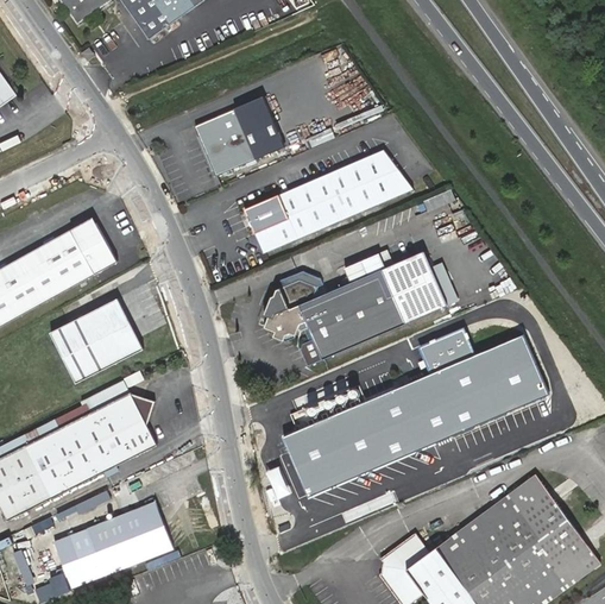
[(67,0),(80,19),(107,0),(67,0)]
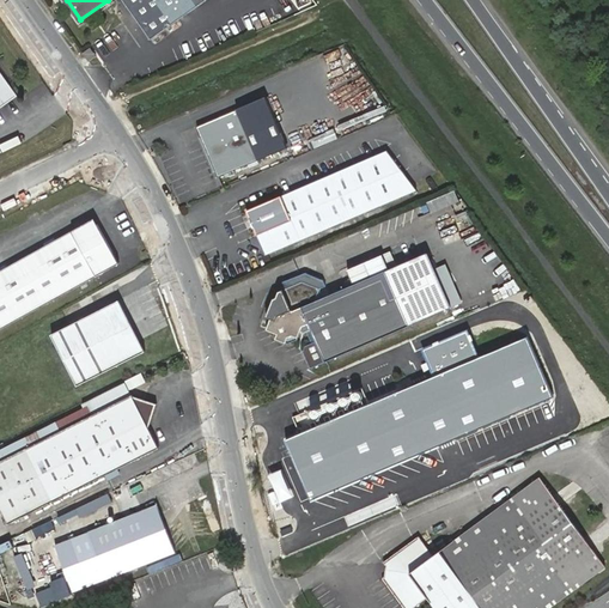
[(128,0),(153,34),(200,0),(128,0)]
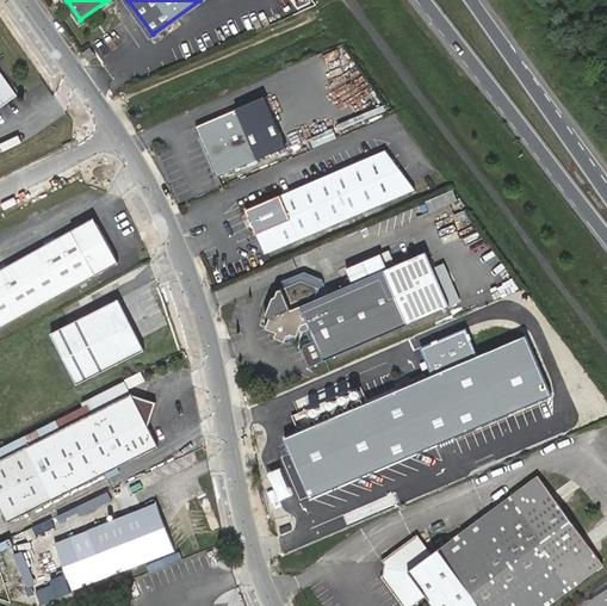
[(80,51),(86,60),(94,54),(88,45),(80,51)]
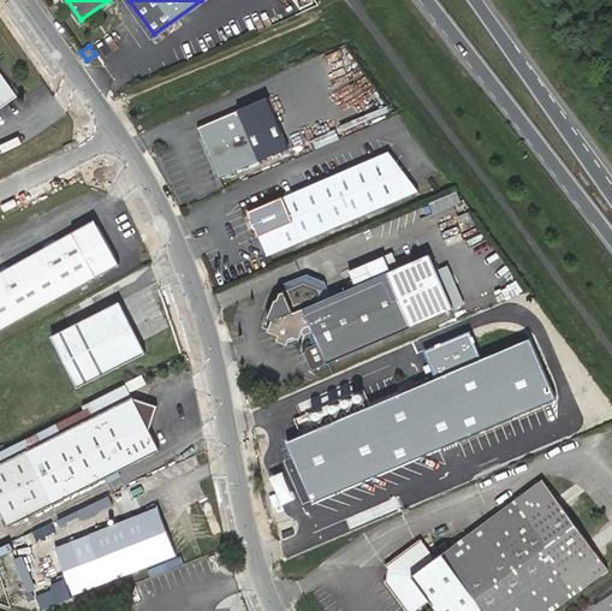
[(0,102),(16,92),(0,69),(0,102)]
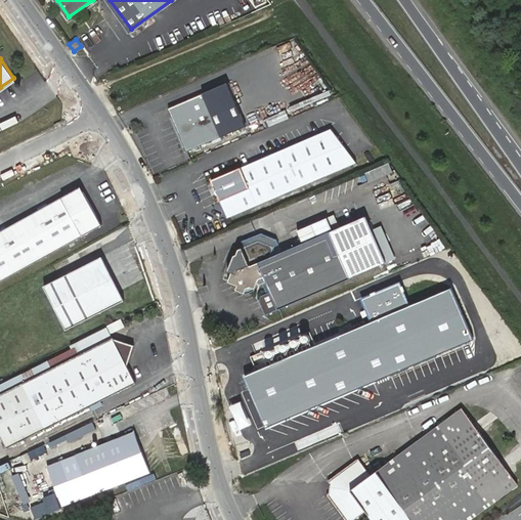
[(224,86),(166,109),(171,121),(170,121),(181,148),(183,148),(185,154),(242,130),(224,86)]
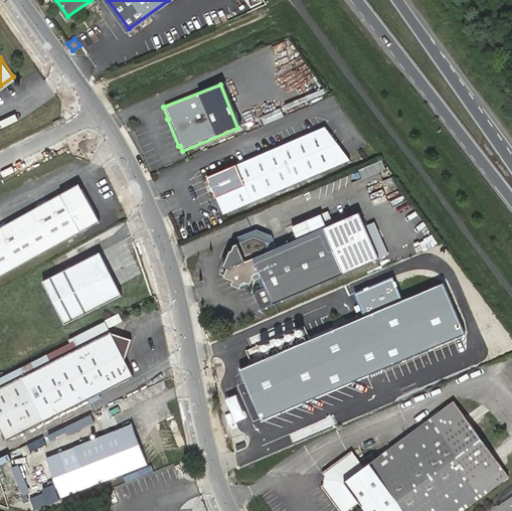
[(336,127),(206,180),(222,216),(351,165),(336,127)]
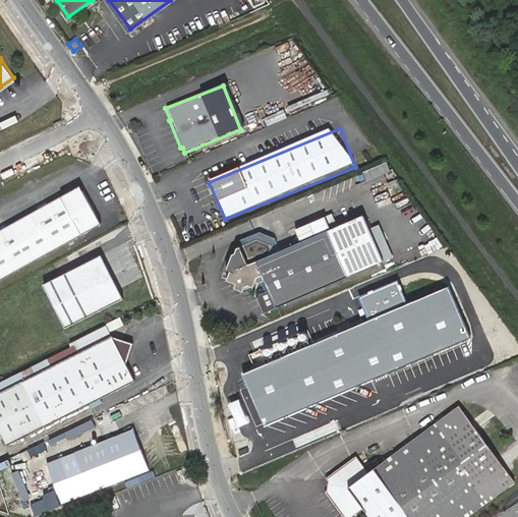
[(382,157),(359,167),(363,175),(386,165),(382,157)]
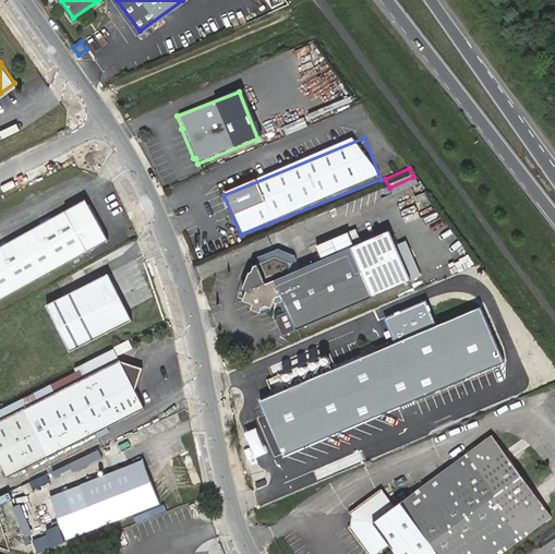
[(0,297),(108,240),(89,205),(80,204),(0,245),(0,297)]
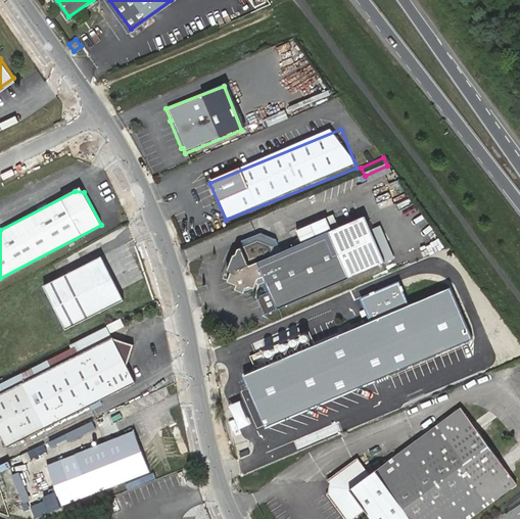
[(382,267),(363,219),(327,233),(347,281),(382,267)]
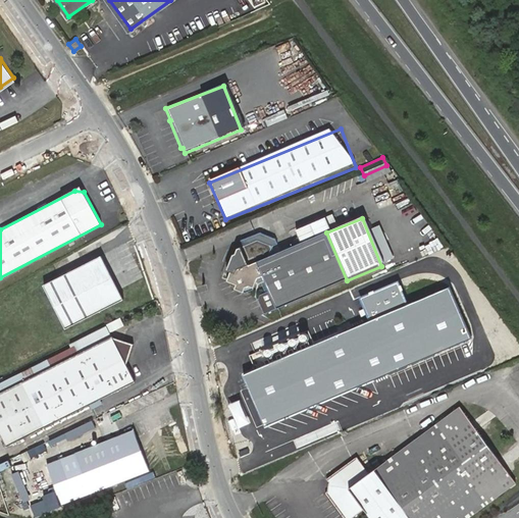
[(326,232),(268,257),(270,248),(255,244),(236,250),(234,258),(231,258),(222,271),(225,274),(221,281),(229,287),(228,289),(237,296),(249,291),(253,283),(258,285),(260,283),(264,294),(259,296),(257,301),(263,315),(275,310),(347,280),(326,232)]
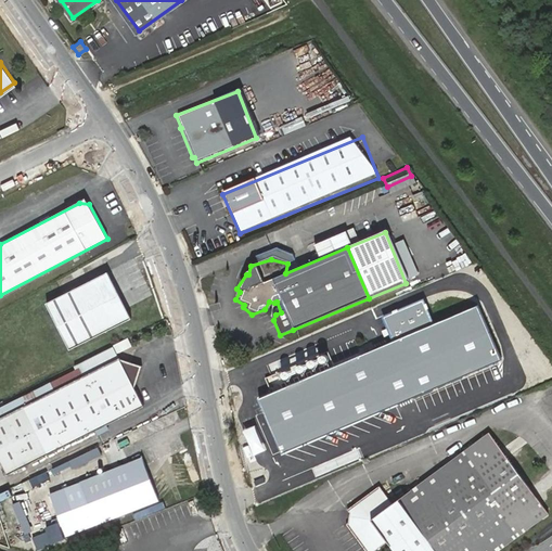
[(106,272),(129,318),(110,270),(106,272)]
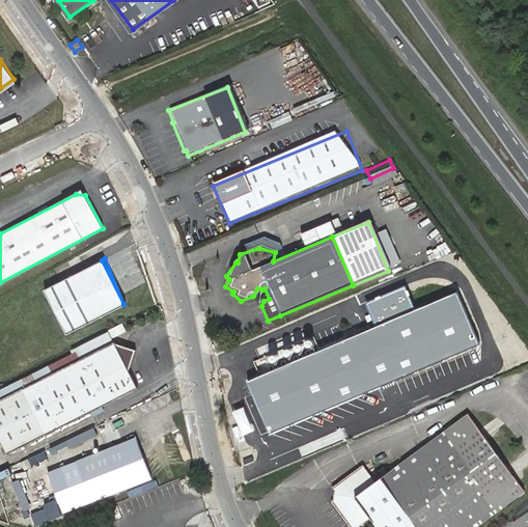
[(66,333),(123,304),(102,260),(100,261),(84,279),(76,273),(45,289),(66,333)]
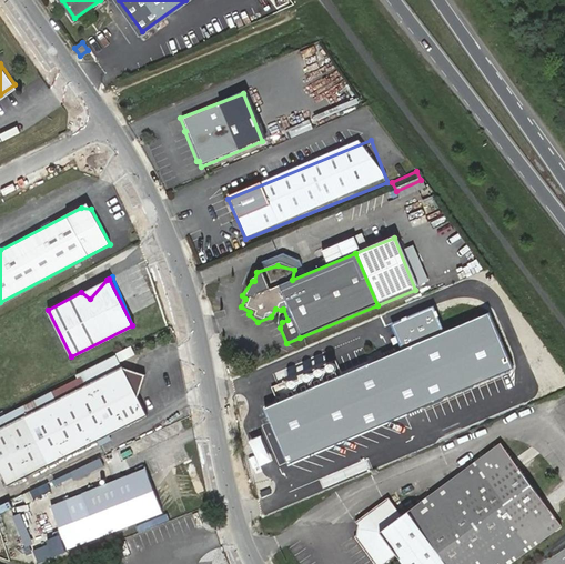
[(107,280),(81,292),(90,299),(107,280)]
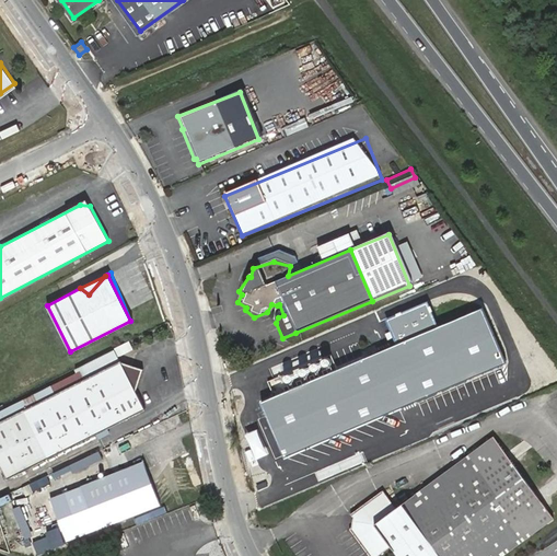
[(281,458),(502,363),(479,309),(434,327),(425,303),(383,321),(394,345),(258,401),(281,458)]
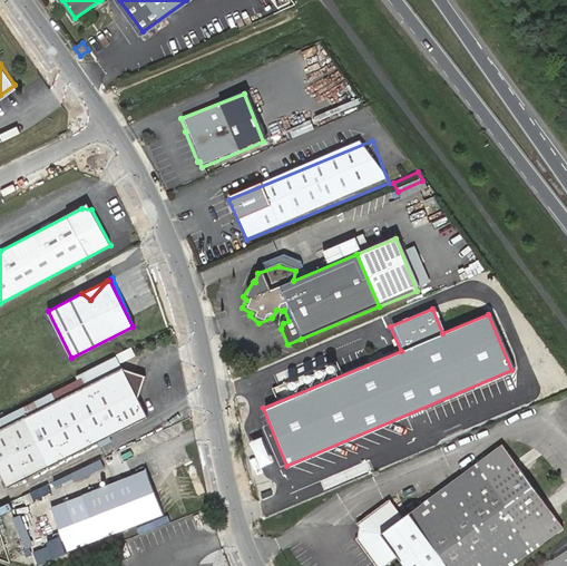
[(29,412),(0,427),(0,464),(9,484),(144,418),(136,399),(140,377),(119,369),(88,384),(84,377),(56,390),(26,406),(29,412)]
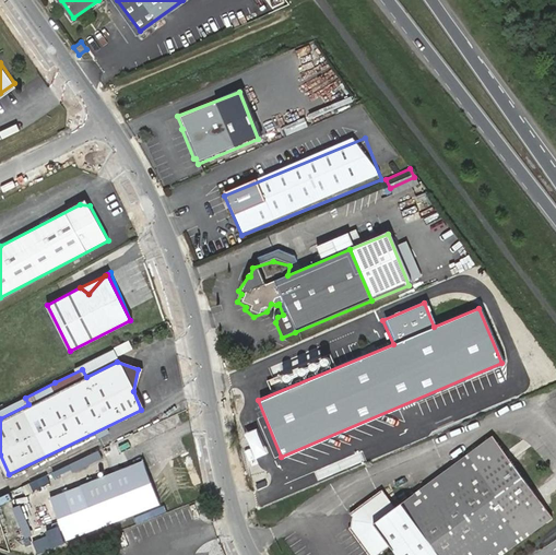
[(0,418),(28,404),(25,398),(0,410),(0,418)]
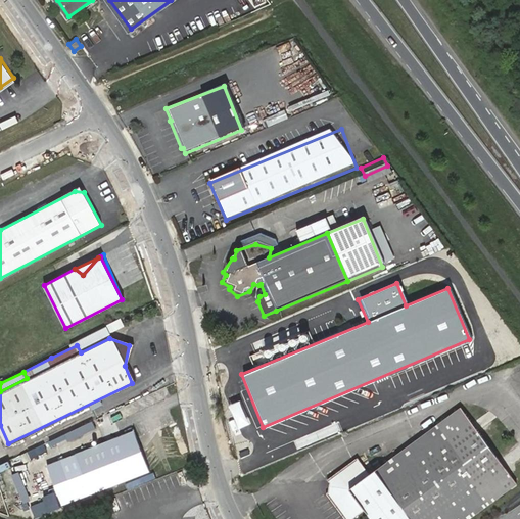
[(370,518),(465,518),(516,483),(462,409),(370,474),(357,457),(326,479),(328,481),(327,489),(324,491),(343,518),(347,518),(363,508),(370,518)]
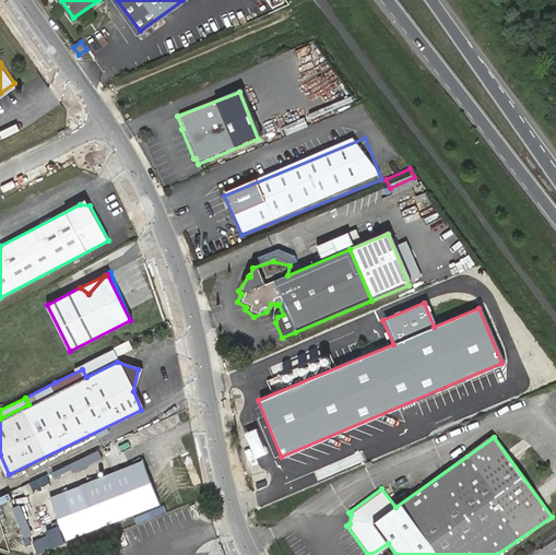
[(62,540),(155,504),(140,461),(46,497),(62,540)]
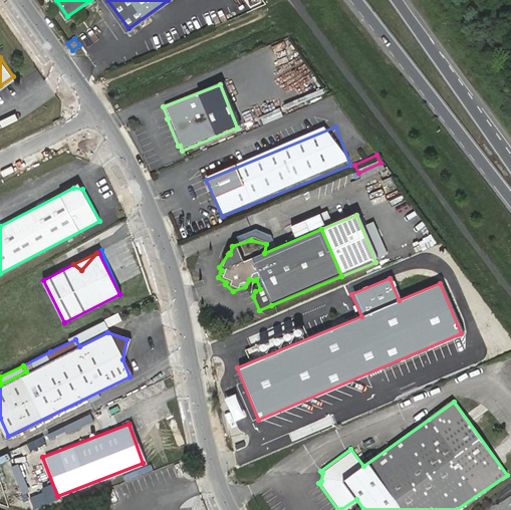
[(168,479),(180,475),(175,461),(163,465),(168,479)]
